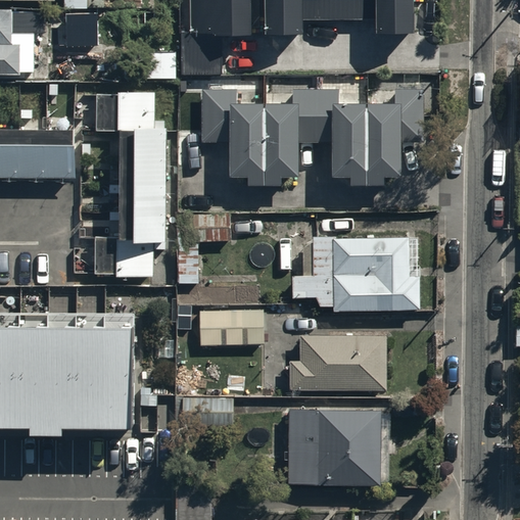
[(255,29),(253,0),(191,0),(192,32),(182,33),(183,77),(224,75),(222,30),(255,29)]
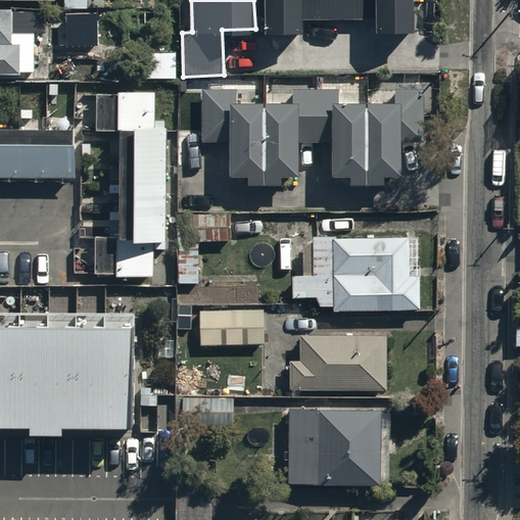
[(265,0),(265,36),(303,36),(303,27),(375,27),(375,34),(413,35),(413,0),(265,0)]
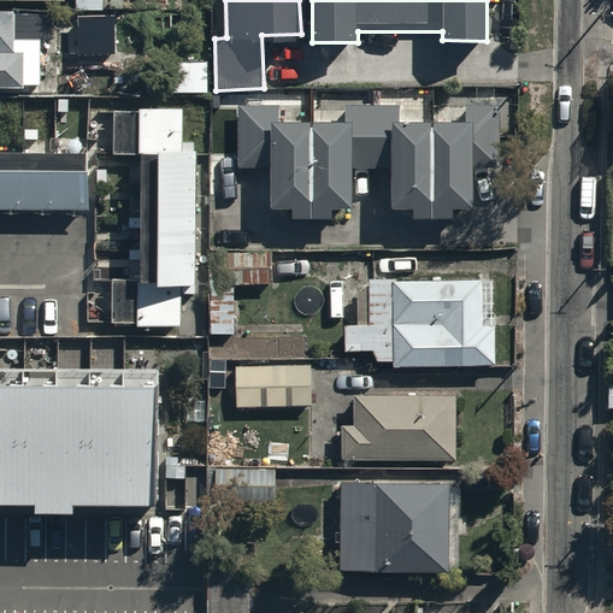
[(0,84),(39,86),(39,39),(16,39),(16,10),(0,10),(0,84)]
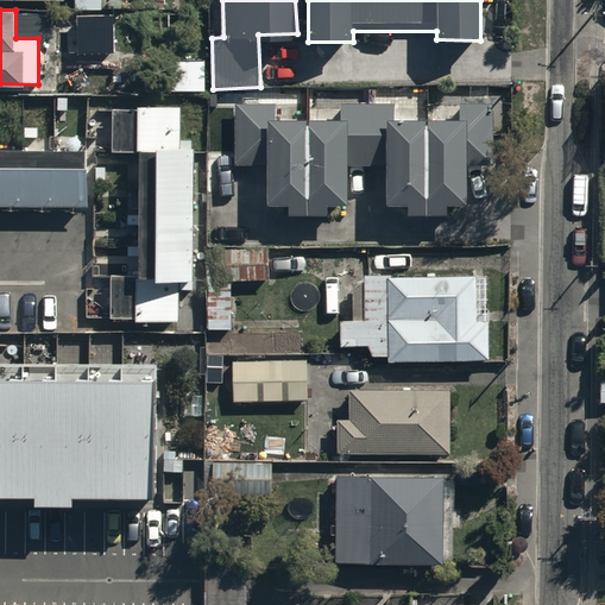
[(111,12),(74,13),(74,51),(111,50),(111,12)]
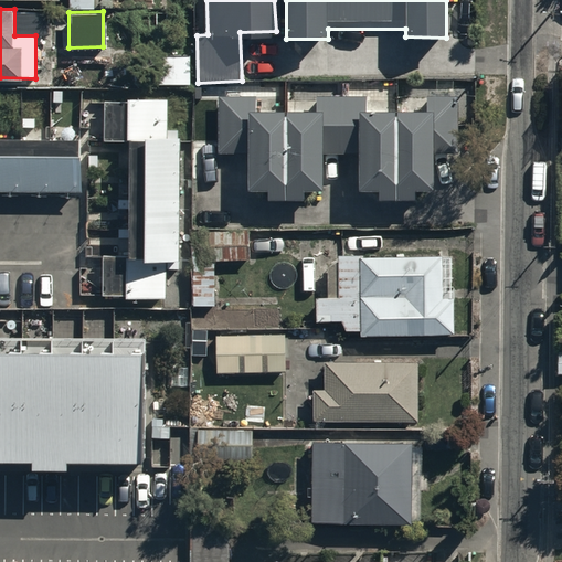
[(126,103),(103,103),(103,142),(129,142),(128,257),(103,257),(103,296),(125,296),(125,300),(165,300),(165,261),(178,261),(179,136),(166,136),(167,98),(126,98),(126,103)]
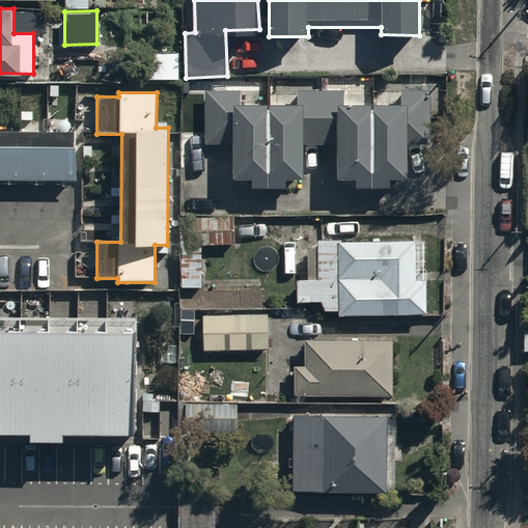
[(240,96),(204,95),(203,149),(234,149),(233,179),(251,179),(250,188),(285,189),(285,179),(304,179),(304,150),(337,151),(337,179),(356,179),(356,187),(390,188),(390,179),(407,181),(408,149),(428,149),(429,98),(400,96),(399,106),(342,105),(342,95),(297,95),(296,105),(240,104),(240,96)]
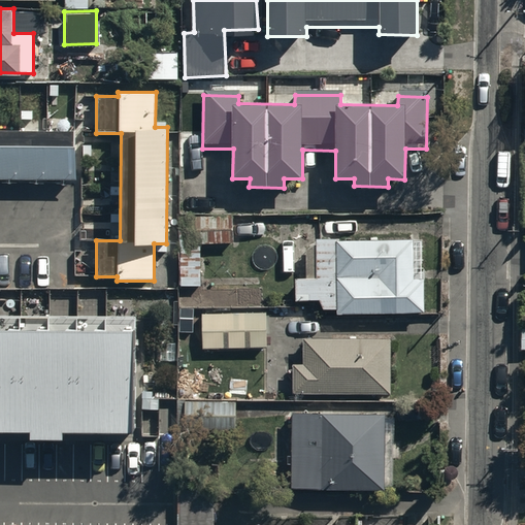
[(75,132),(0,132),(0,177),(75,178),(75,132)]
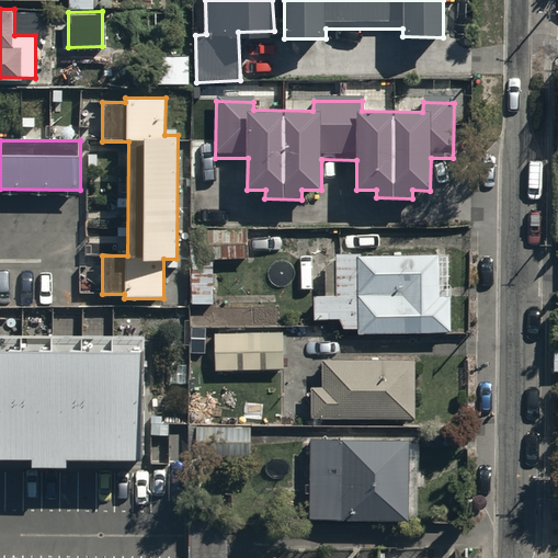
[(212,303),(212,258),(246,258),(247,226),(189,226),(189,303),(212,303)]
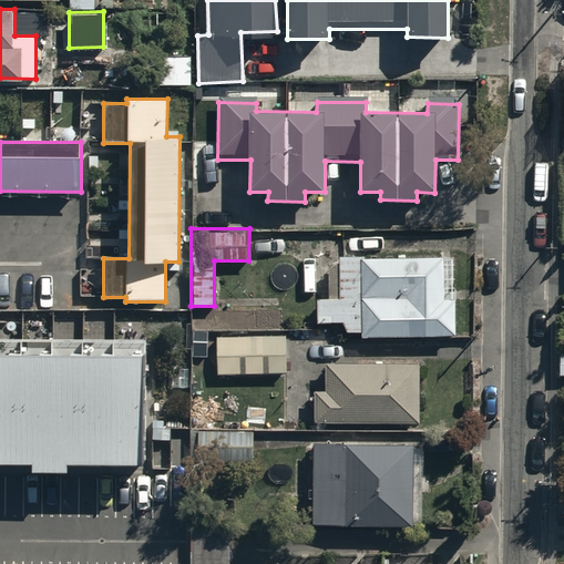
[(365,257),(340,257),(340,267),(328,268),(328,299),(316,299),(316,322),(339,322),(339,334),(362,334),(362,337),(455,335),(455,258),(443,259),(443,256),(365,258),(365,257)]
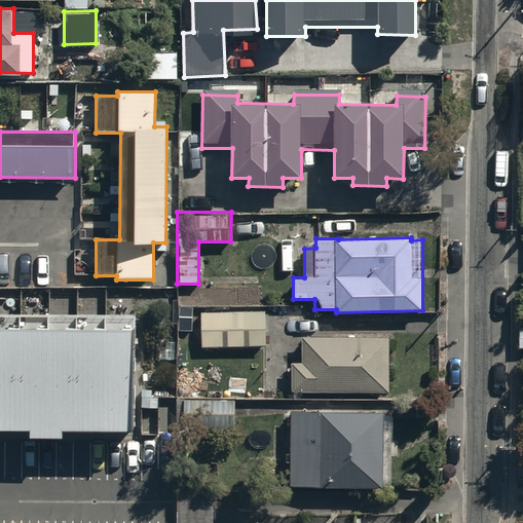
[(263,310),(203,310),(203,347),(263,347),(263,310)]
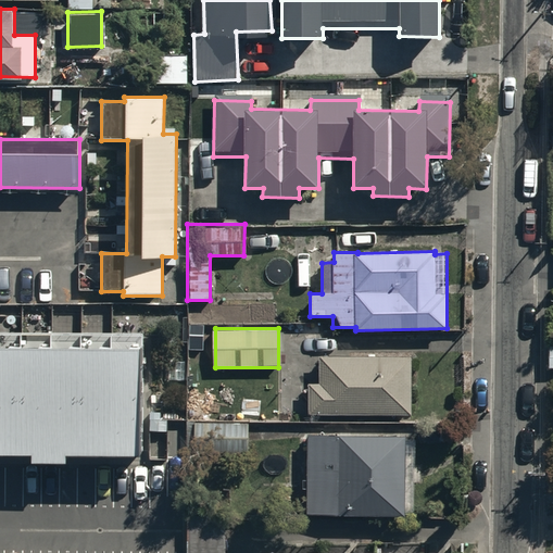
[(0,456),(140,457),(140,352),(0,351),(0,456)]
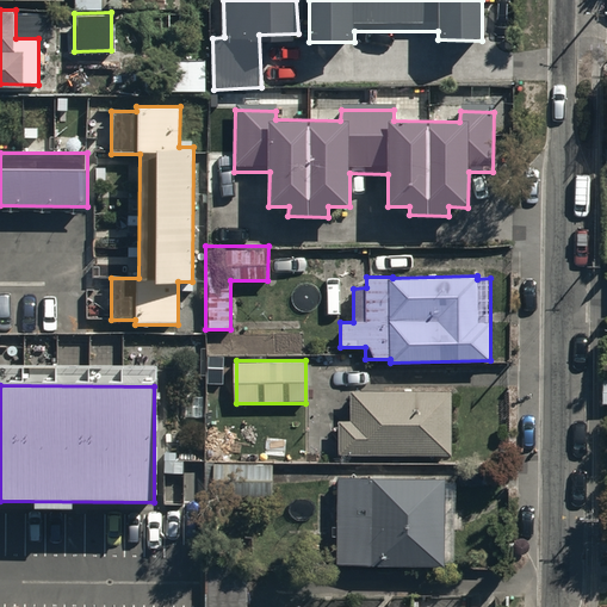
[(447,391),(351,391),(351,421),(335,420),(335,453),(447,454),(447,391)]
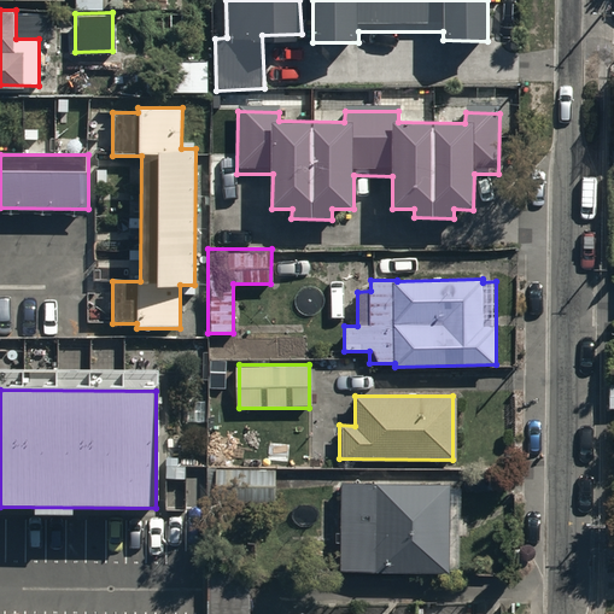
[(273,465),(211,465),(211,498),(273,500),(273,465)]
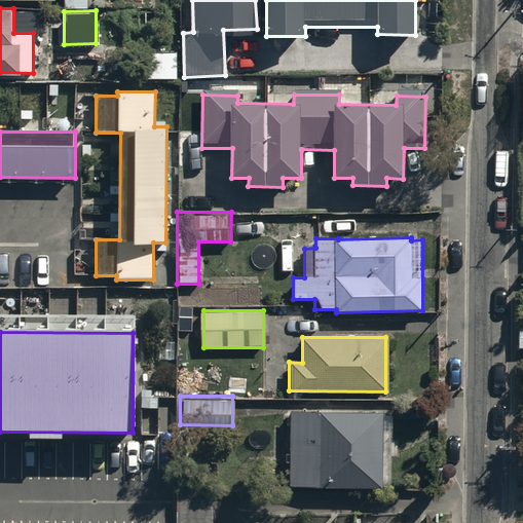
[(383,412),(291,413),(292,489),(383,488),(383,412)]
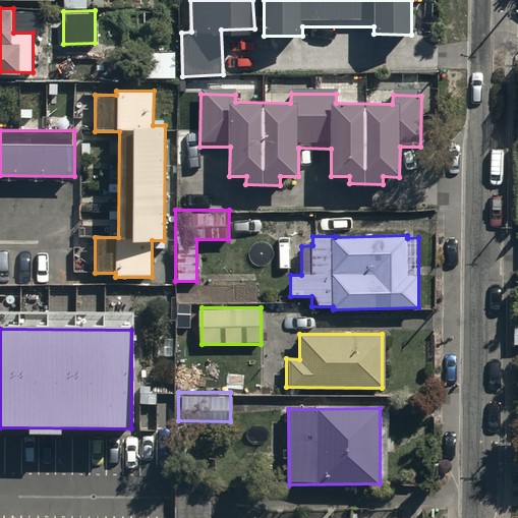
[(206,517),(207,485),(172,486),(172,517),(206,517)]
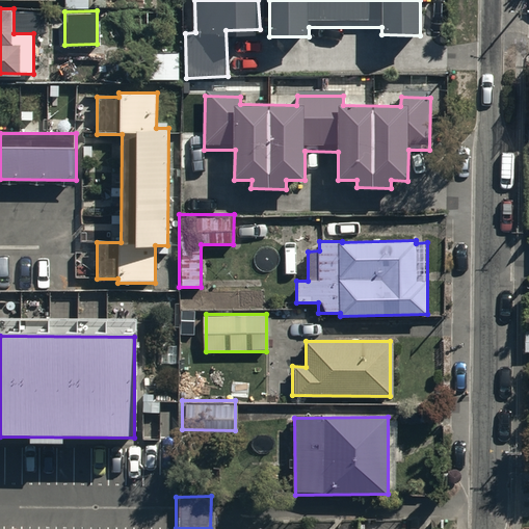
All buildings are outlined.
